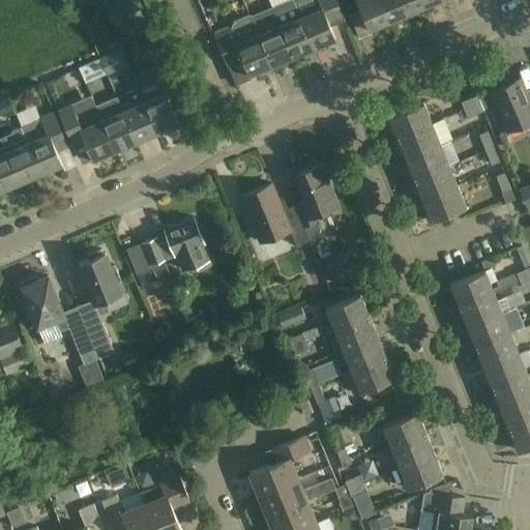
[(101,0),(112,22),(144,7),(140,0),(101,0)]
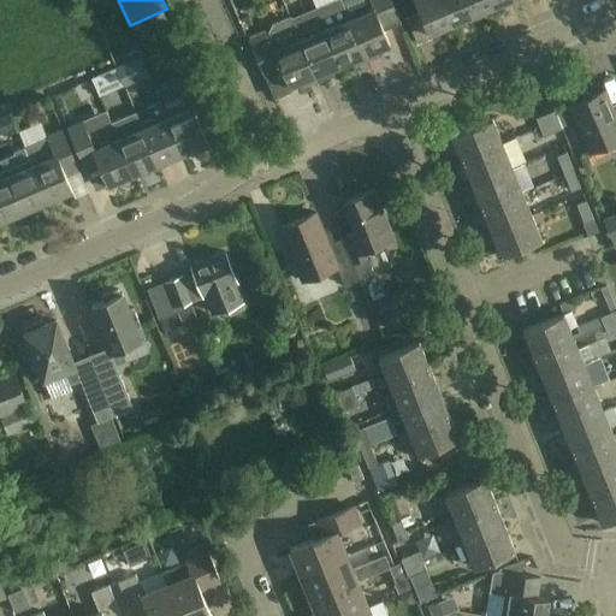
[(339,66),(363,55),(347,15),(339,0),(333,0),(314,9),(321,25),(339,66)]
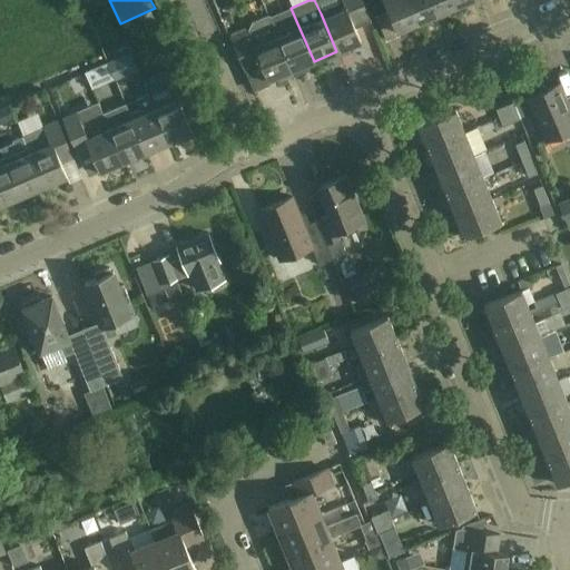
[(322,13),(315,0),(314,0),(321,13),(336,51),(361,41),(355,29),(372,21),(362,0),(343,0),(345,3),(322,13)]
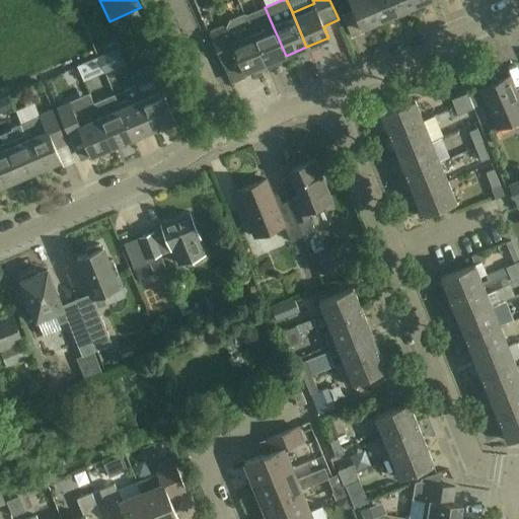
[(350,0),(362,29),(381,21),(371,0),(350,0)]
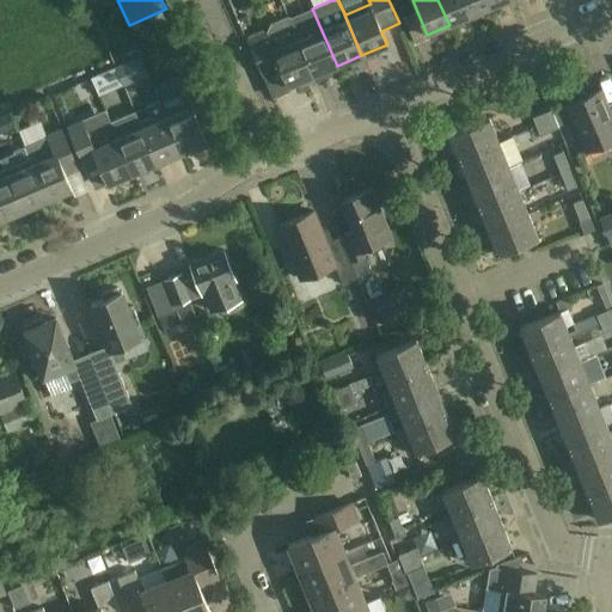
[(438,0),(450,25),(471,16),(464,0),(438,0)]
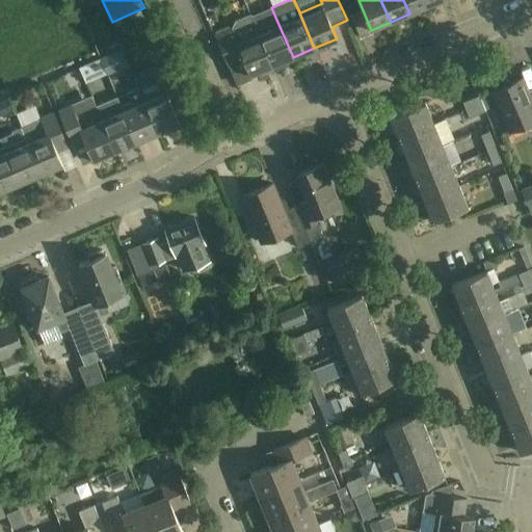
[(403,0),(409,14),(428,5),(425,0),(403,0)]
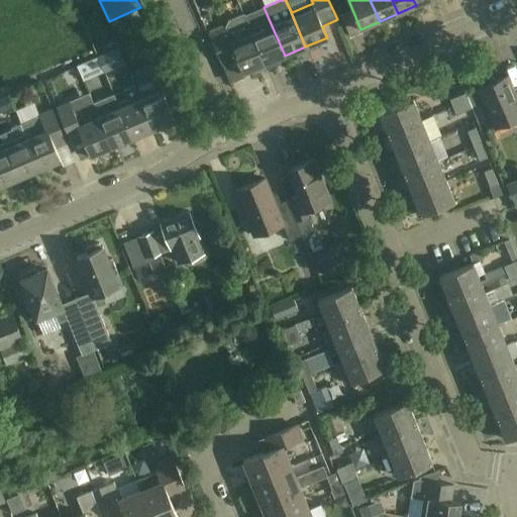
[(270,21),(264,7),(244,14),(244,13),(242,14),(244,19),(264,65),(285,56),(270,21)]
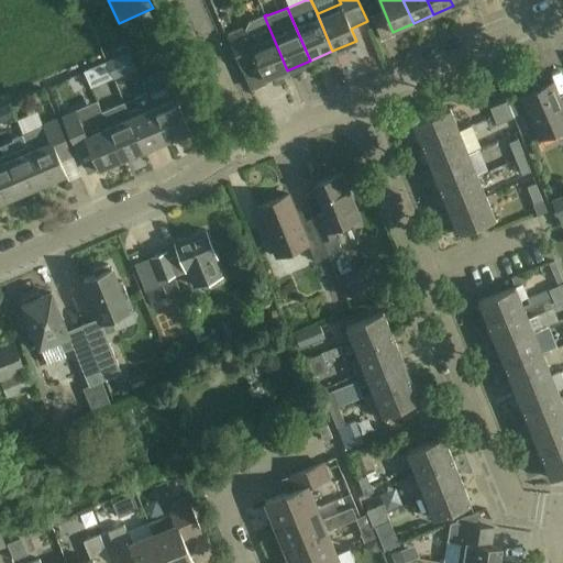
[(265,79),(287,70),(266,21),(264,15),(250,21),(245,29),(246,30),(228,37),(242,70),(258,63),(265,79)]
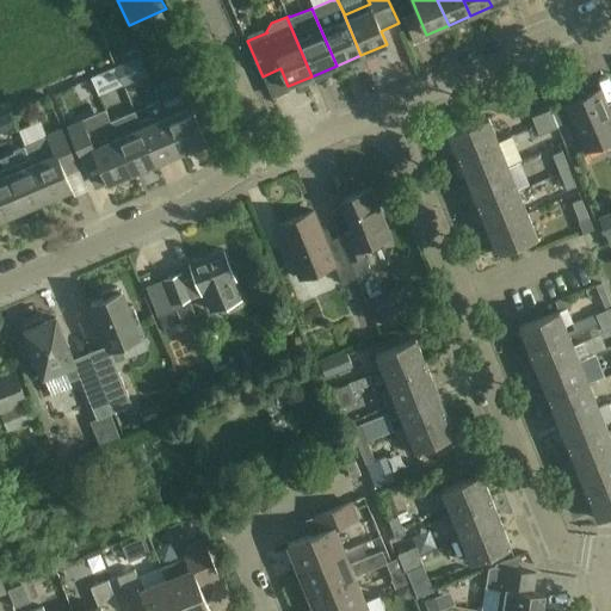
[(152,47),(109,60),(117,87),(161,74),(152,47)]
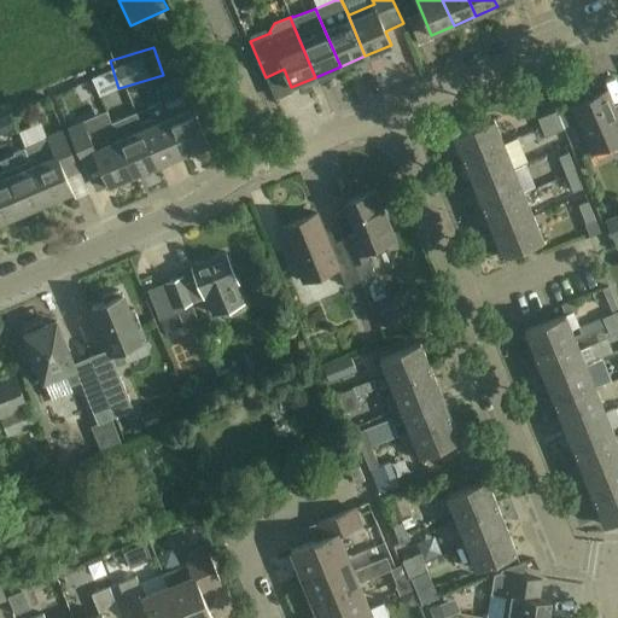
[(202,126),(215,120),(198,80),(182,87),(188,103),(165,114),(178,144),(182,155),(209,144),(202,126)]
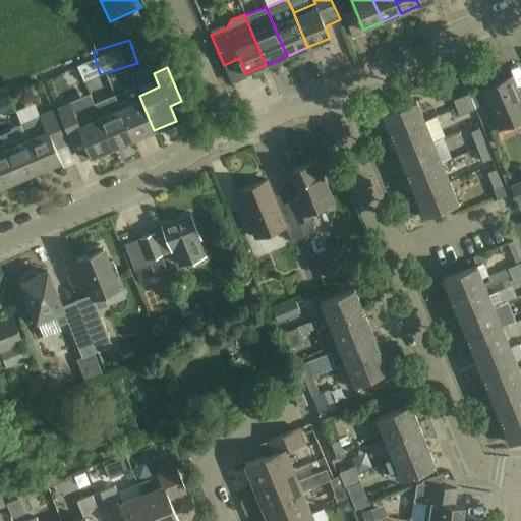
[(520,99),(511,76),(499,81),(498,78),(494,77),(486,80),(484,83),(486,88),(482,89),(500,128),(520,118),(520,99)]
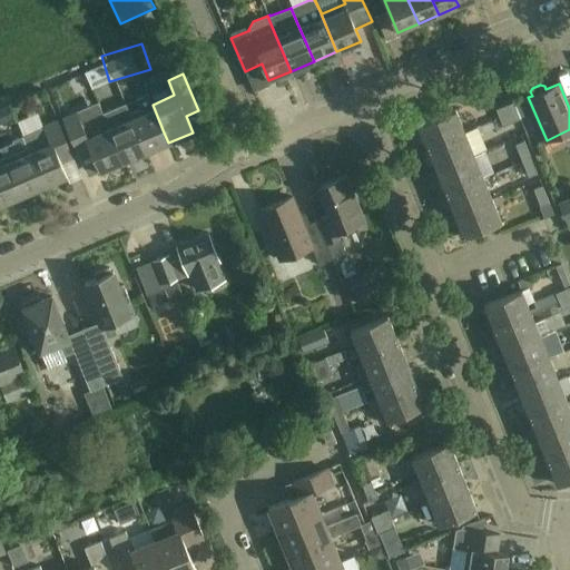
[(168,143),(164,133),(153,105),(148,94),(136,98),(140,109),(130,114),(141,141),(146,153),(168,143)]
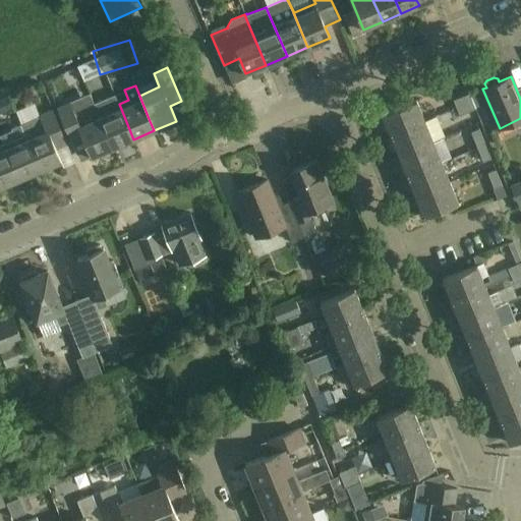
[(0,93),(3,105),(18,101),(15,89),(0,92),(0,93)]
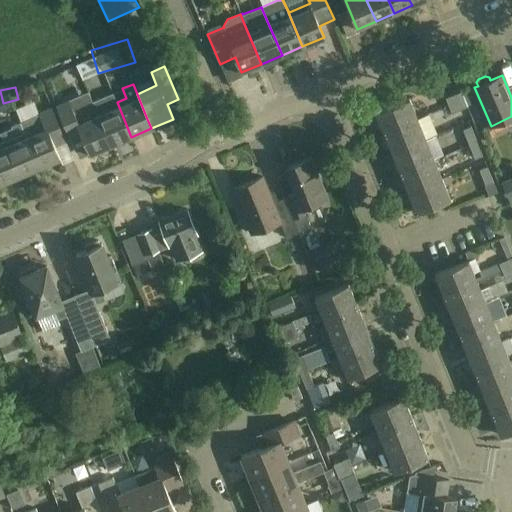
[(44,91),(22,100),(27,113),(49,105),(44,91)]
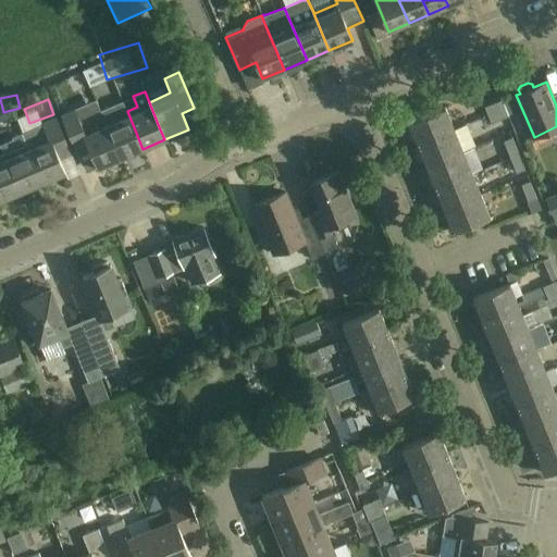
[(485,108),(489,115),(505,109),(502,100),(485,108)]
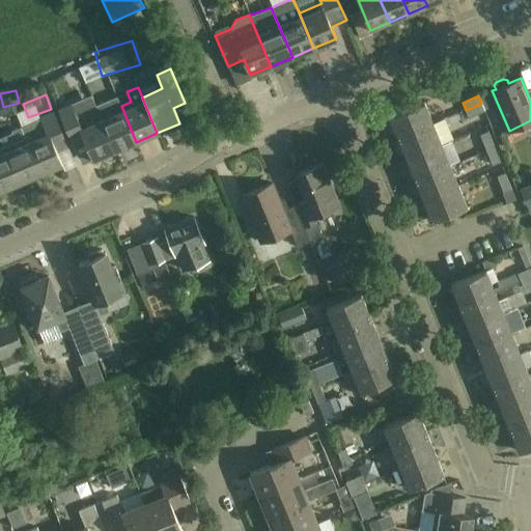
[(93,160),(115,150),(111,141),(100,115),(95,106),(92,96),(58,110),(73,144),(85,140),(93,160)]
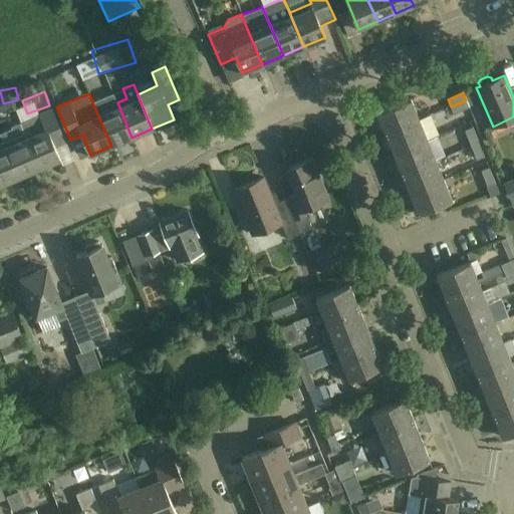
[(132,138),(127,127),(117,102),(113,93),(92,102),(96,111),(107,137),(111,146),(132,138)]
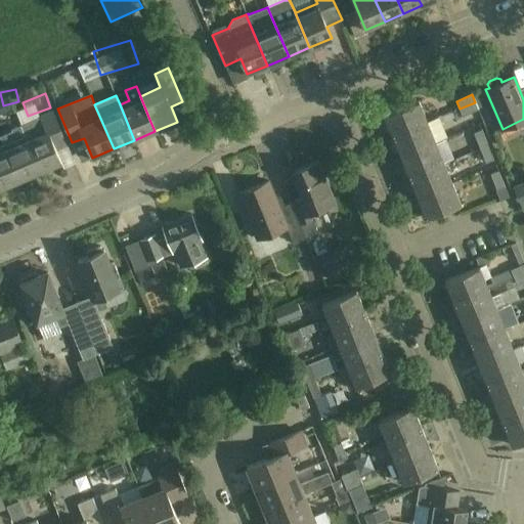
[(384,115),(393,135),(427,121),(419,100),(384,115)]
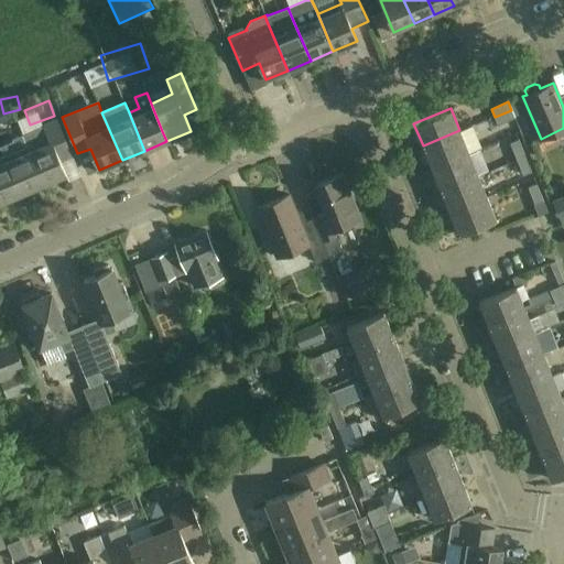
[(514,119),(511,110),(495,117),(498,126),(514,119)]
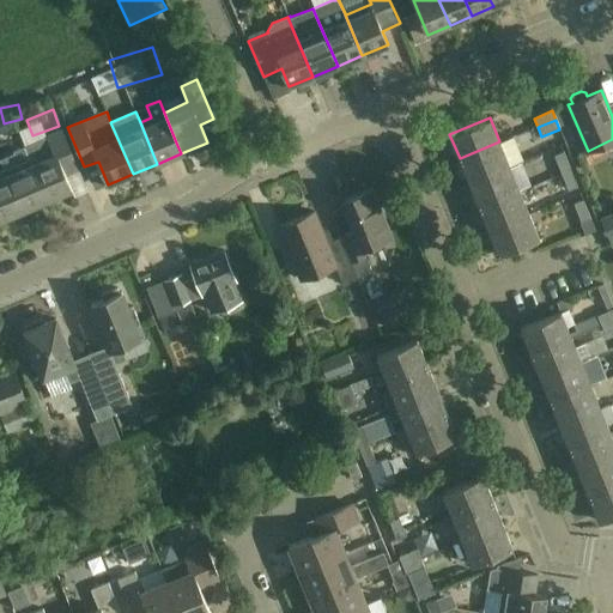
[(29,159),(46,196),(47,200),(72,189),(66,175),(79,169),(62,129),(47,137),(47,138),(24,147),(29,159)]
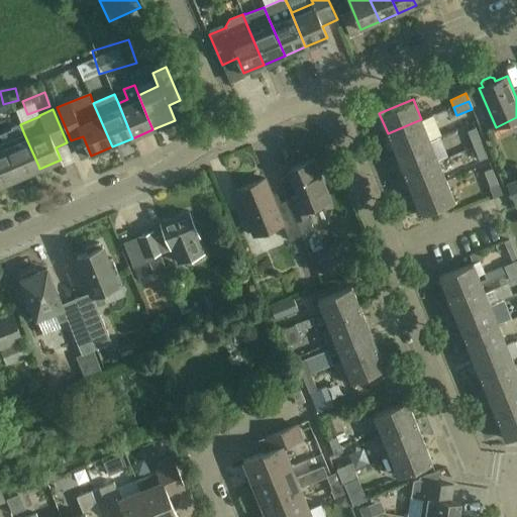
[(430,140),(421,119),(388,133),(396,153),(430,140)]
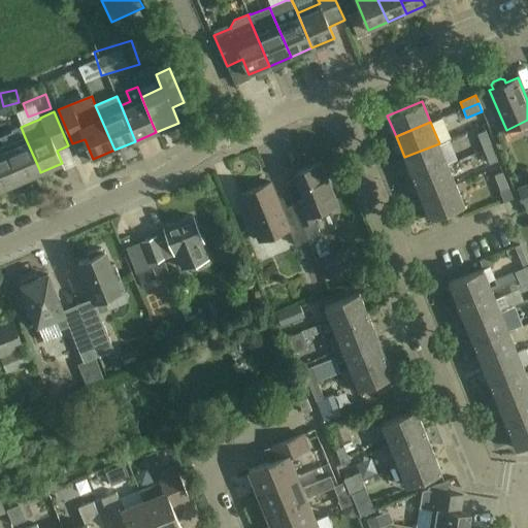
[(40,172),(39,169),(25,137),(21,127),(14,129),(19,140),(4,146),(20,182),(40,172)]
